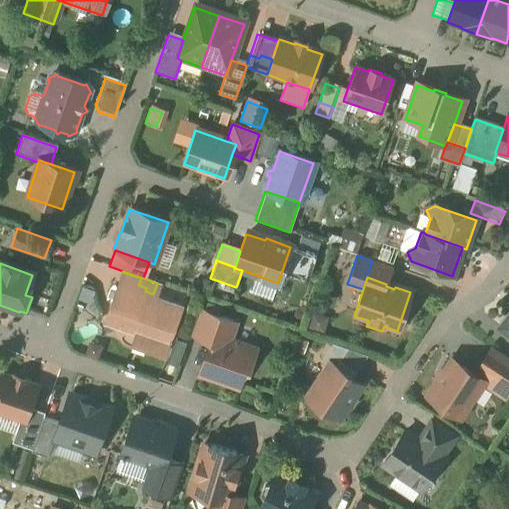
[(180,308),(117,286),(105,322),(151,339),(147,350),(163,356),(180,308)]
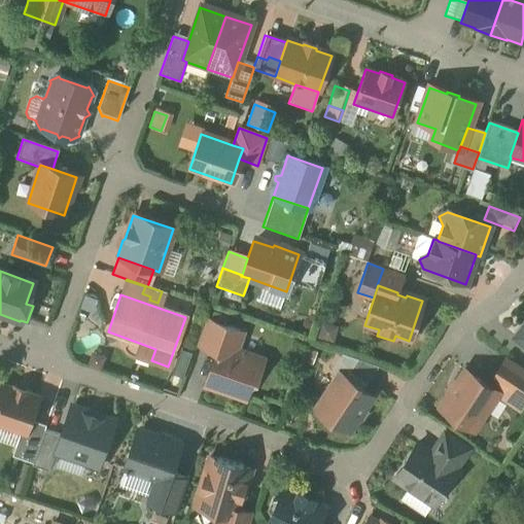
[(239,333),(205,319),(204,320),(219,326),(215,340),(234,347),(239,333)]
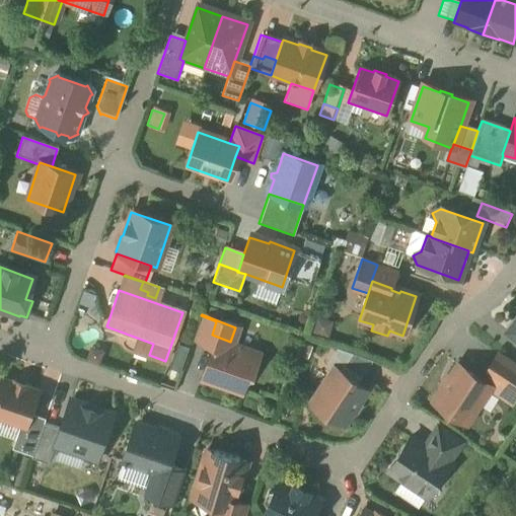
[(216,321),(201,315),(193,339),(213,346),(215,342),(229,346),(230,342),(212,335),(216,321)]
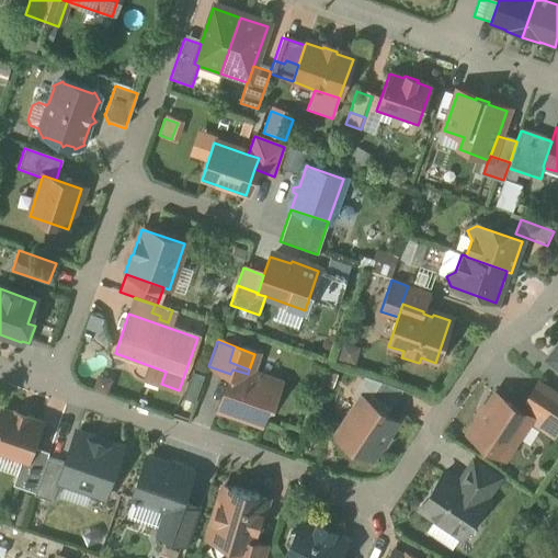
[(557,344),(546,360),(557,368),(557,344)]
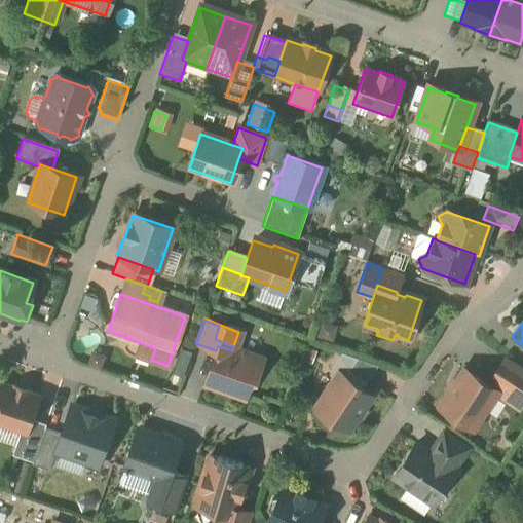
[(232,350),(218,346),(216,350),(204,383),(217,387),(218,389),(224,393),(227,390),(245,397),(252,376),(257,374),(261,361),(232,350)]
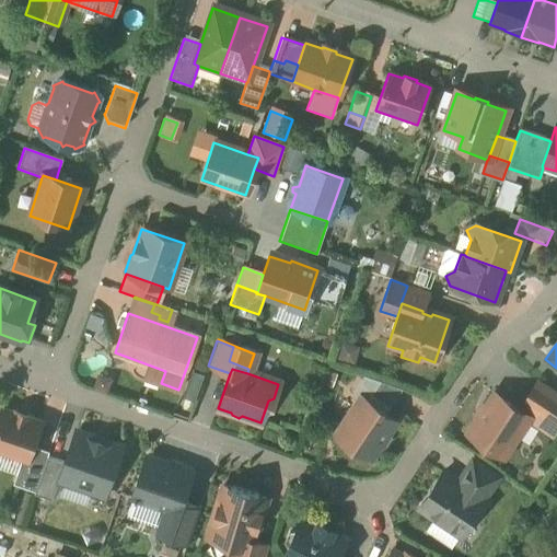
[(380,382),(362,376),(351,393),(360,398),(360,397),(367,402),(380,383),(380,382)]
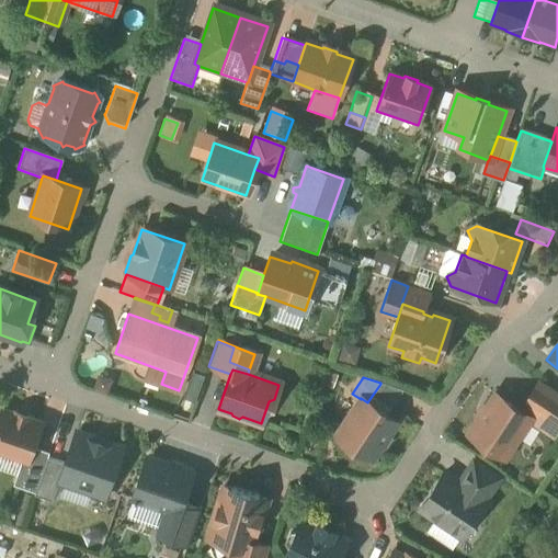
[(402,390),(380,384),(367,402),(386,414),(402,390)]
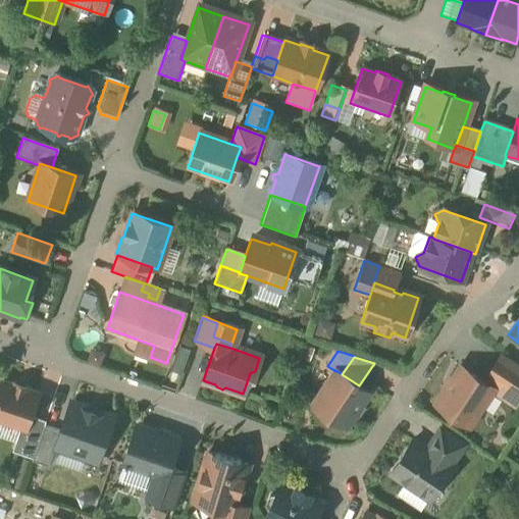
[(518,395),(518,372),(499,359),(487,376),(489,378),(485,385),(491,390),(490,391),(512,406),(518,395)]
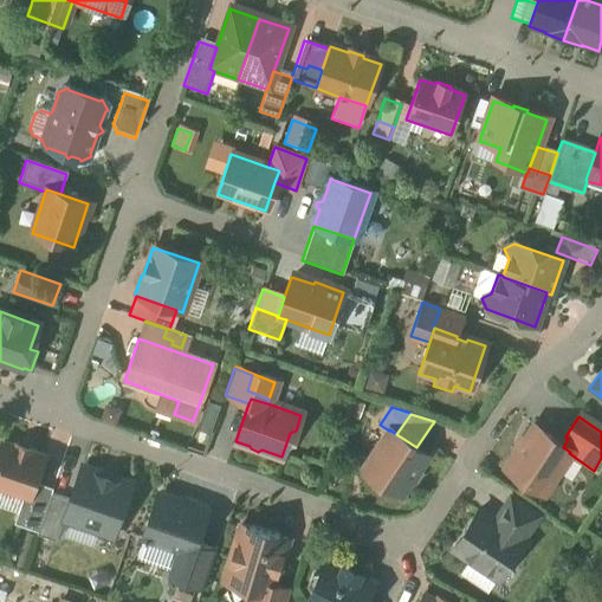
[(563,447),(533,427),(506,467),(543,492),(569,453),(570,452),(563,447)]
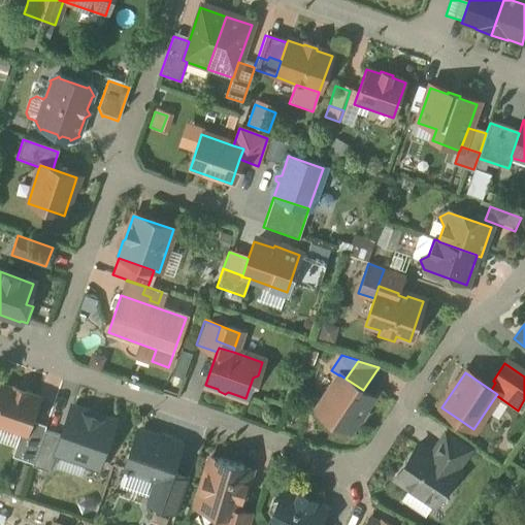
[(346,379),(339,374),(339,375),(316,411),(348,432),(372,397),(363,390),(346,379)]
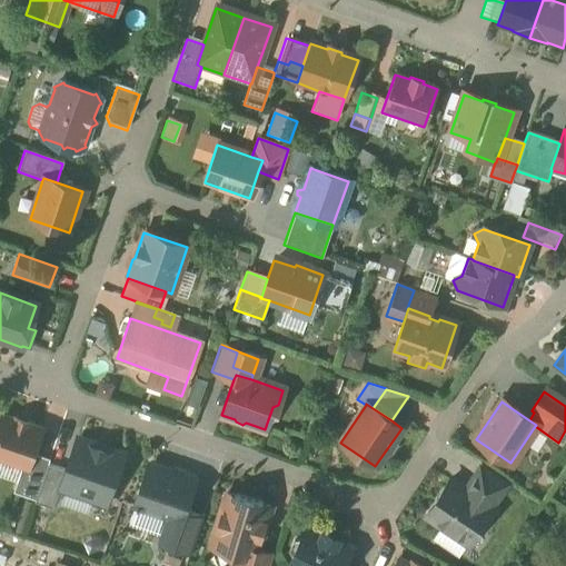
[(1,416),(0,419),(0,457),(26,467),(27,467),(31,456),(40,429),(28,425),(29,424),(15,418),(13,420),(1,416)]
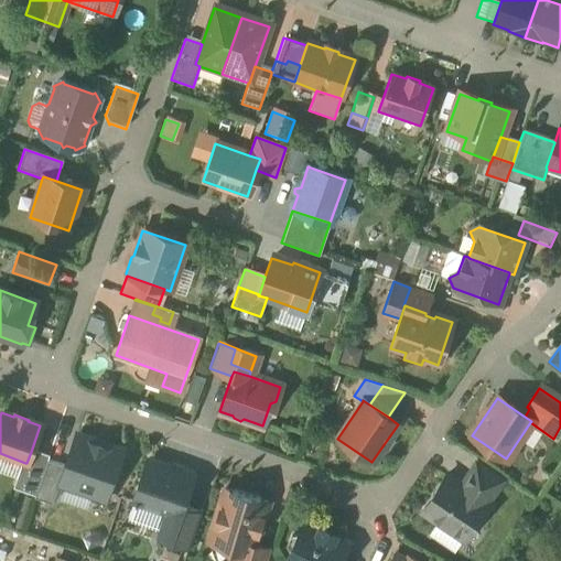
[(86,443),(74,439),(64,466),(60,478),(74,483),(73,487),(92,494),(93,489),(107,495),(120,455),(109,451),(110,448),(87,440),(86,443)]
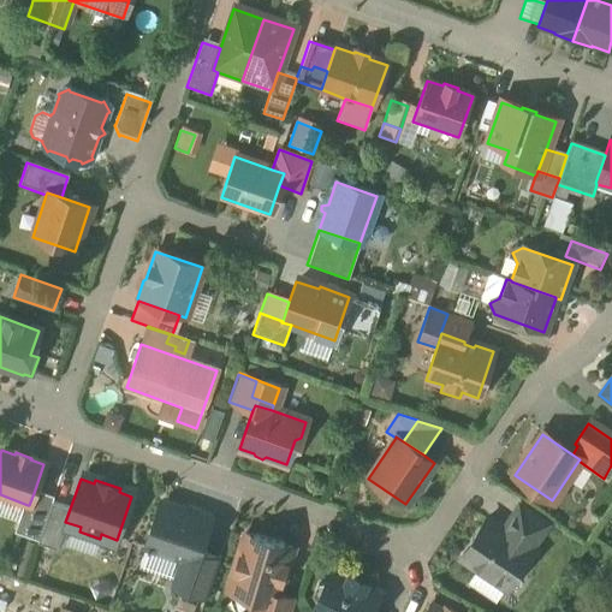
[(52,500),(34,493),(29,505),(28,505),(17,534),(37,541),(51,503),(52,500)]
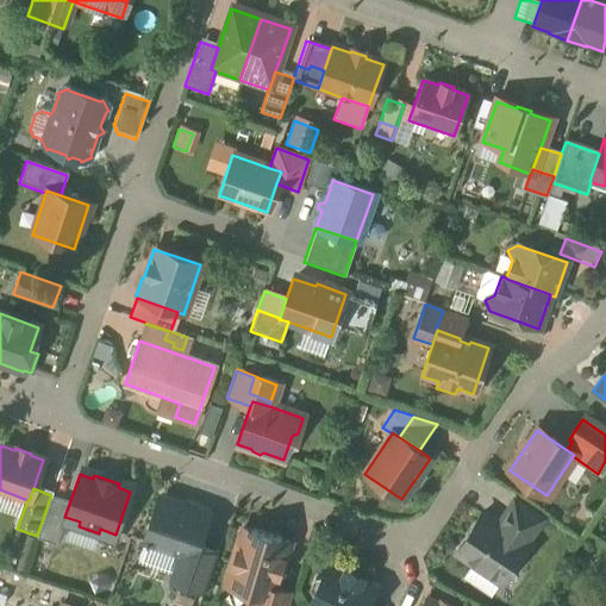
[(37,536),(36,538),(55,544),(64,517),(69,504),(50,498),(37,536)]
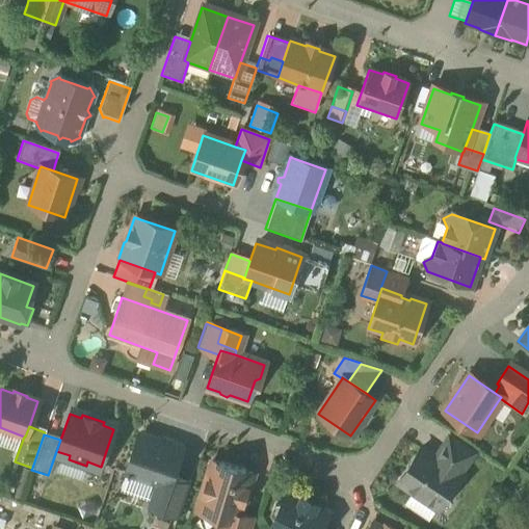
[(181,449),(138,434),(125,473),(155,482),(167,487),(172,476),(181,449)]
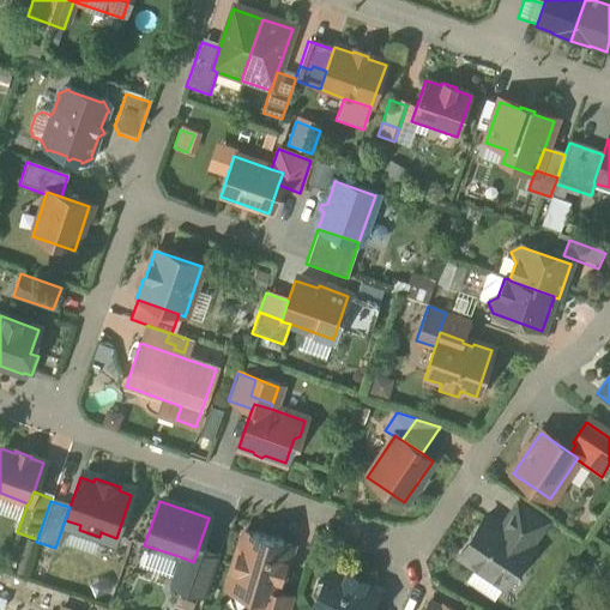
[(543,524),(517,506),(501,530),(527,548),(543,524)]
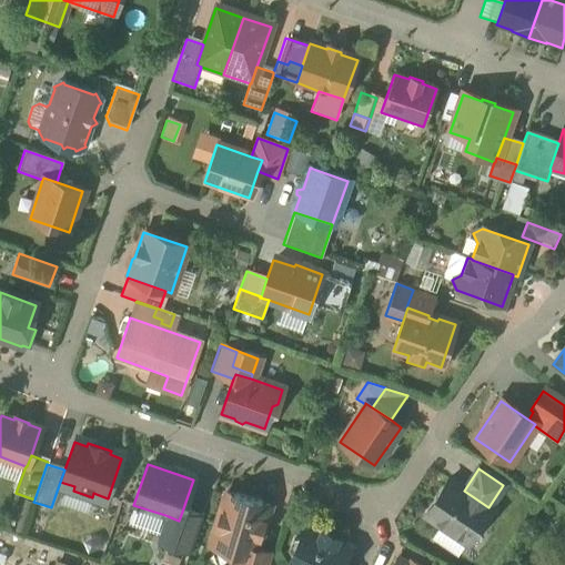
[(464,491),(447,481),(424,515),(467,544),(491,510),(488,507),(464,491)]
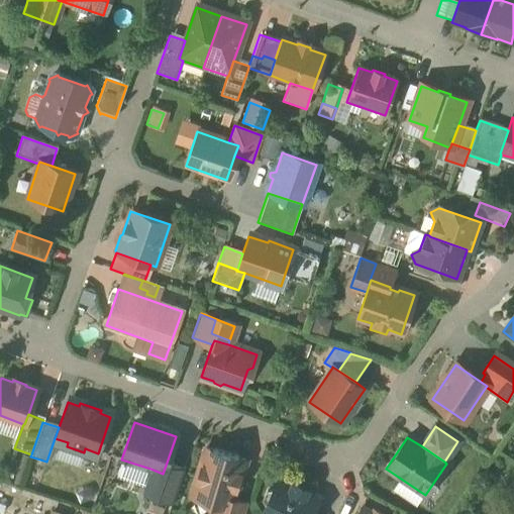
[(204,449),(191,496),(215,503),(217,507),(215,513),(225,513),(230,500),(236,477),(239,478),(244,461),(236,459),(237,457),(212,450),(212,452),(204,449)]
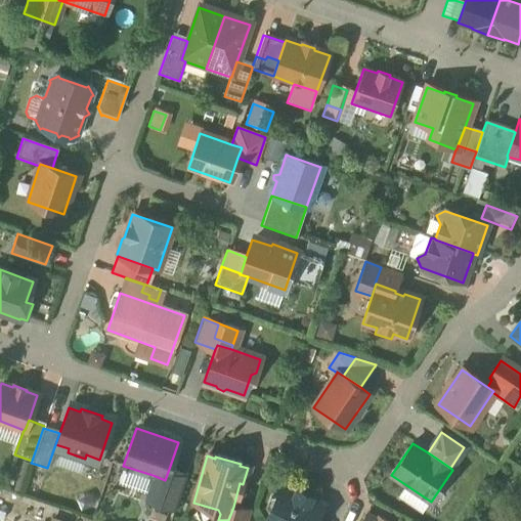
[(165,480),(153,475),(144,500),(174,510),(186,475),(169,469),(165,480)]
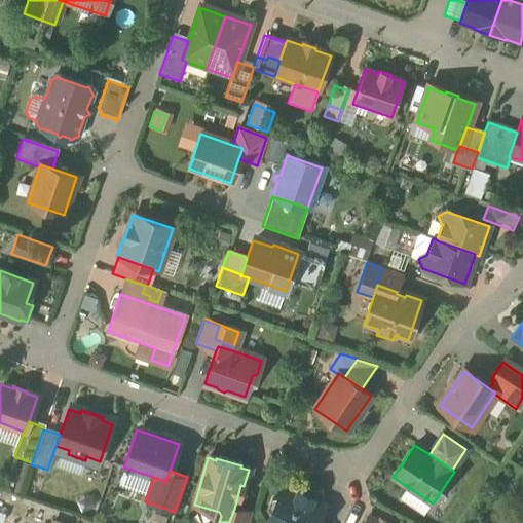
[(312,498),(298,491),(297,493),(284,487),(276,500),(275,500),(270,500),(266,509),(269,513),(270,514),(265,522),(311,522),(313,519),(319,518),(324,508),(311,500),(312,498)]
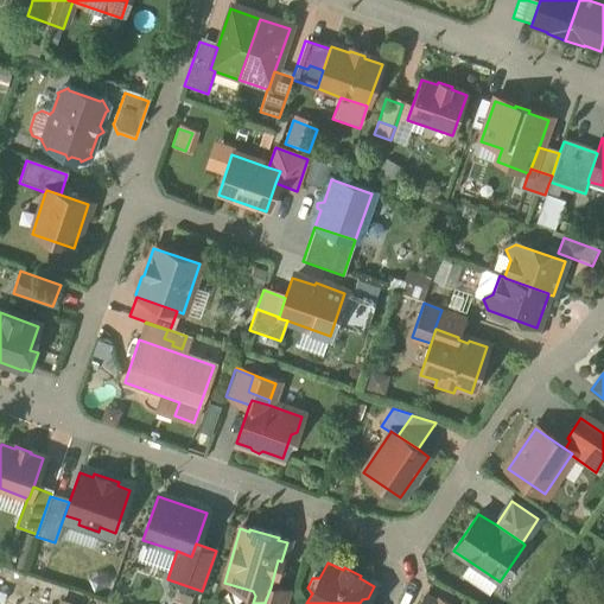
[(286,603),(290,593),(271,587),(265,603),(286,603)]
